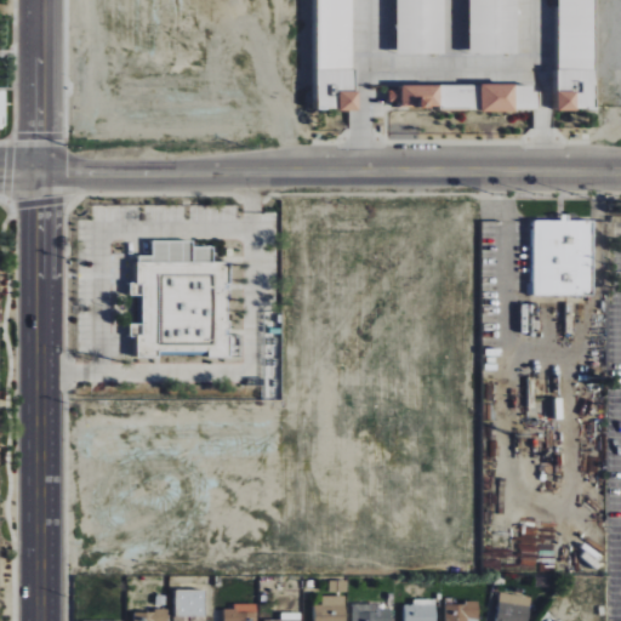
[(353,0),(559,0),(560,110),(597,110),(596,0),(319,0),(320,110),(354,110),(353,0)]
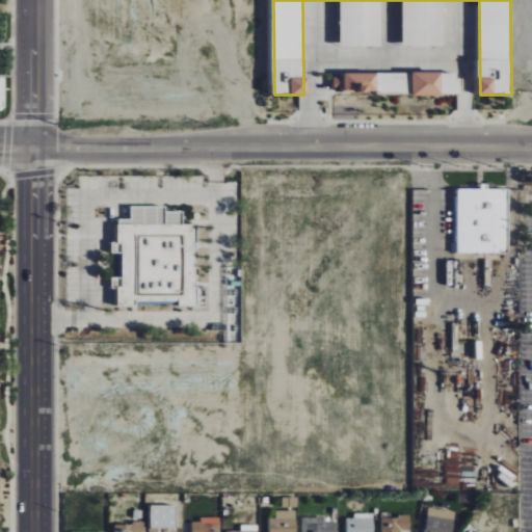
[(340,0),(341,46),(381,46),(380,0),(340,0)]
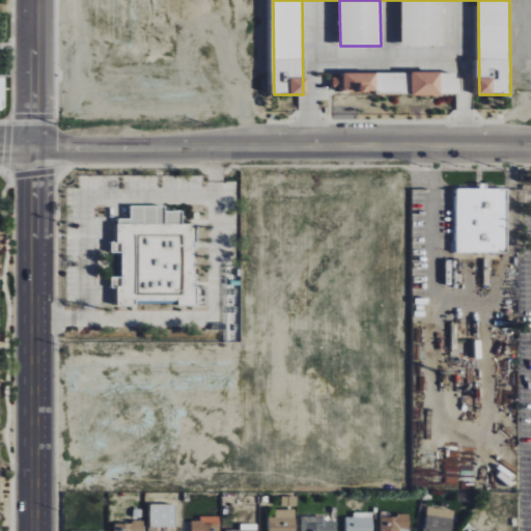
[(401,0),(402,46),(444,46),(443,0),(401,0)]
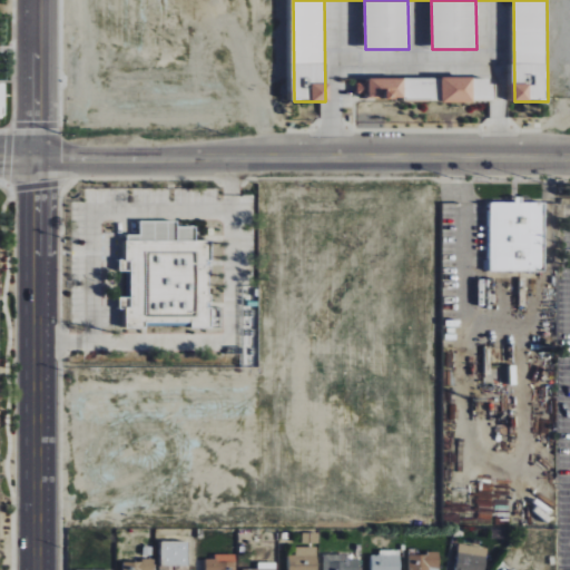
[(439,78),(370,79),(370,100),(439,99),(439,78)]
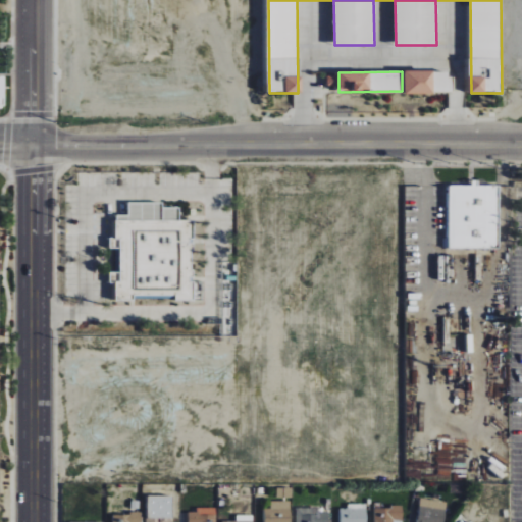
[(405,94),(452,94),(452,71),(405,71),(405,94)]
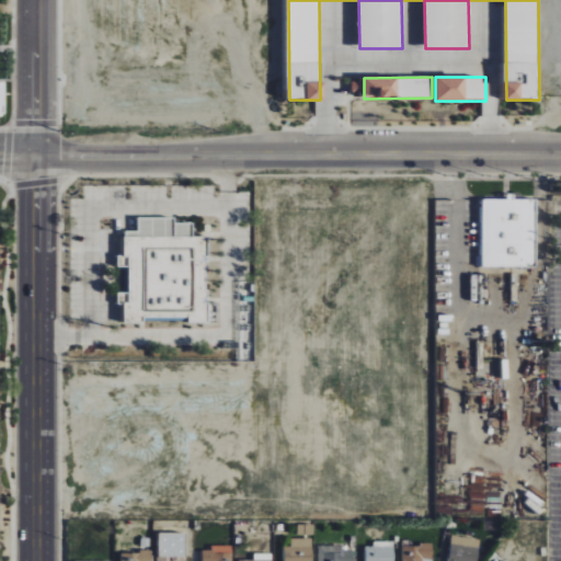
[(482,267),(536,267),(537,201),(515,199),(515,198),(483,198),(482,267)]
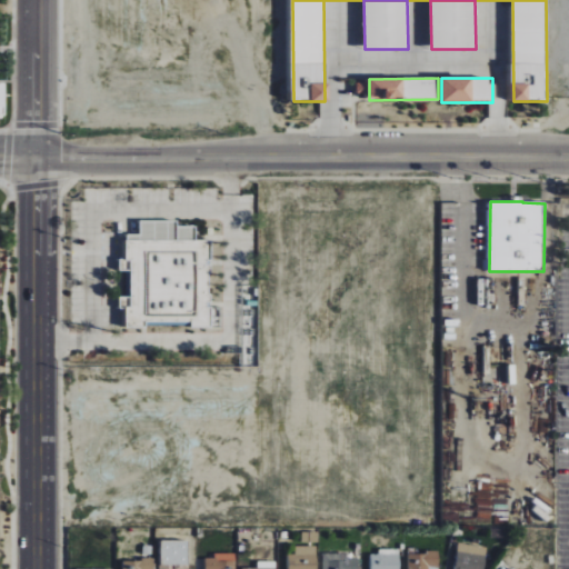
[(211,328),(209,261),(212,261),(211,240),(196,241),(196,227),(178,227),(178,221),(140,222),(140,235),(126,235),(127,259),(120,260),(120,271),(131,270),(131,297),(120,298),(120,309),(126,309),(127,328),(147,328),(146,323),(192,321),(192,328),(211,328)]
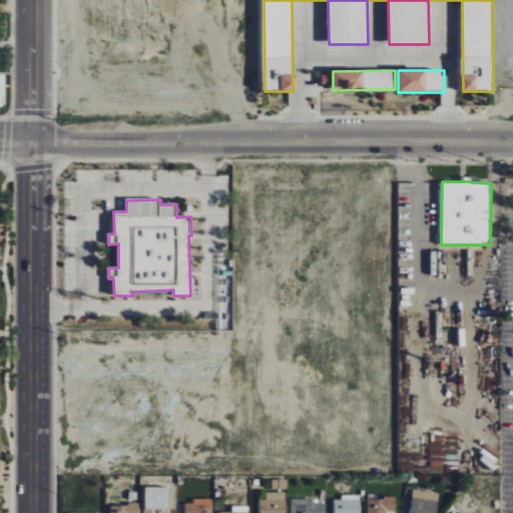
[(286,490),(286,480),(272,480),(272,489),(286,490)]
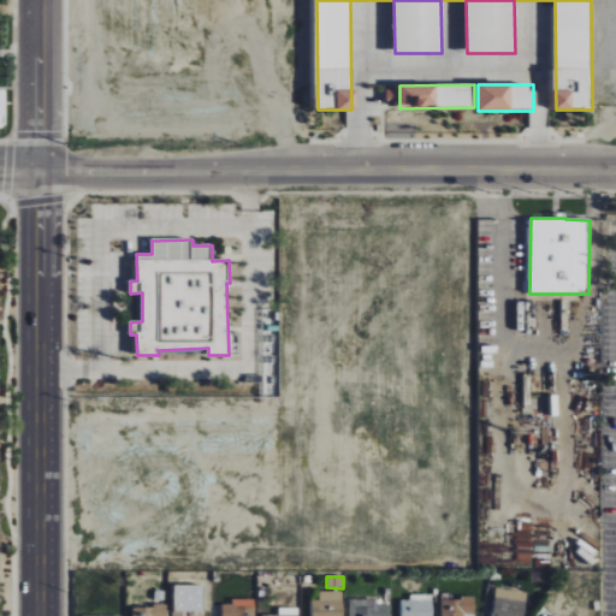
[(205,586),(176,585),(175,611),(205,612),(205,586)]
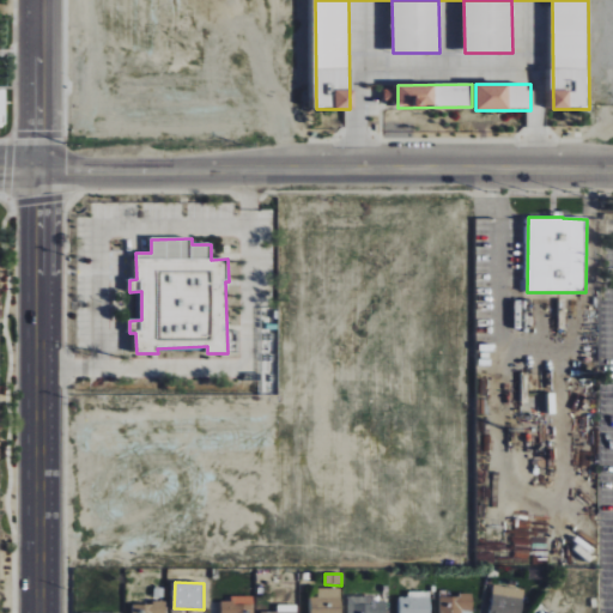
[(521,612),(526,590),(495,586),(490,612),(521,612)]
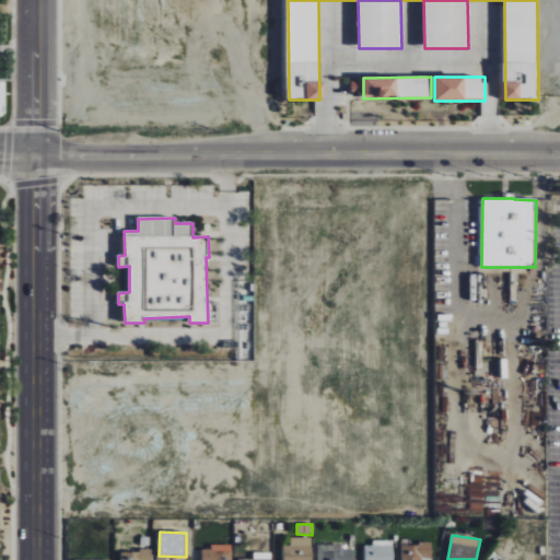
[(312,559),(312,538),(290,538),(290,546),(282,546),(282,559),(312,559)]
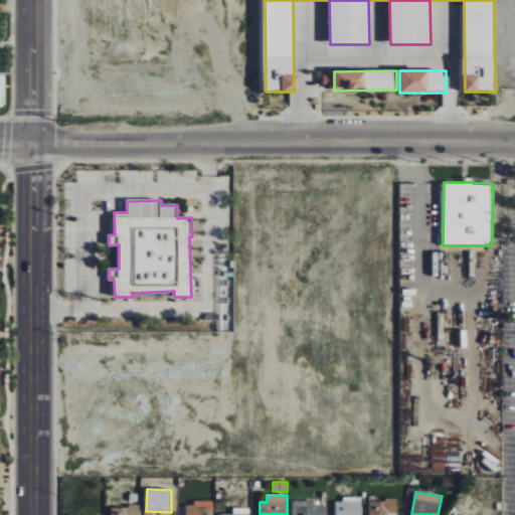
[(361,514),(361,499),(334,499),(334,514),(361,514)]
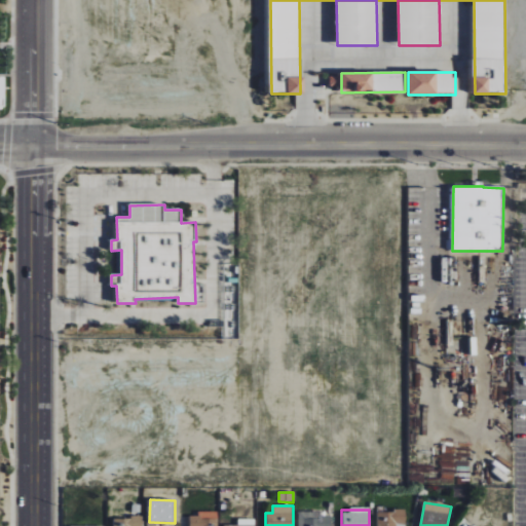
[(405,525),(406,511),(376,512),(376,525),(405,525)]
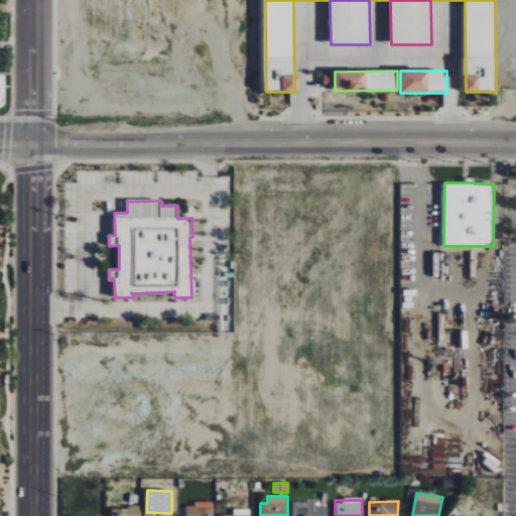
[(213,515),(214,502),(194,502),(194,506),(185,506),(185,515),(213,515)]
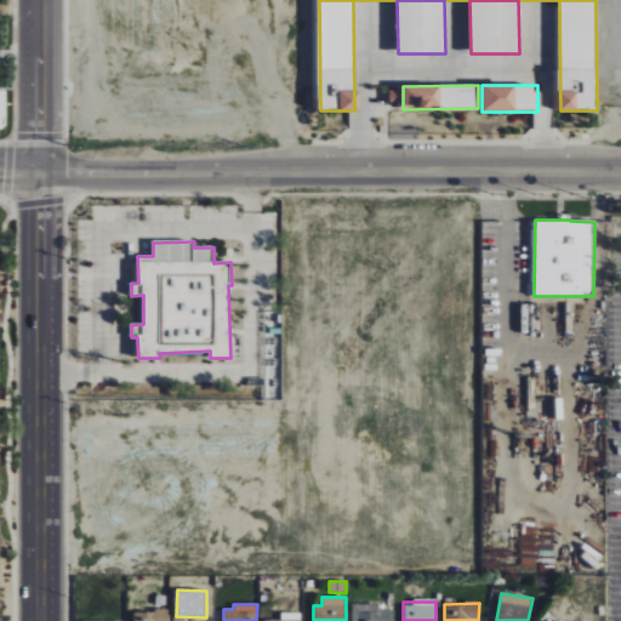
[(379,604),(352,604),(351,620),(391,620),(392,609),(379,610),(379,604)]
